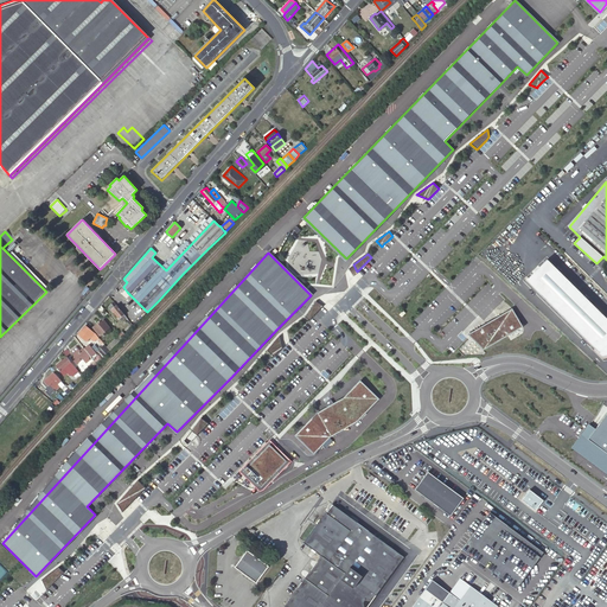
[(606,319),(547,260),(526,280),(602,356),(606,355),(606,319)]
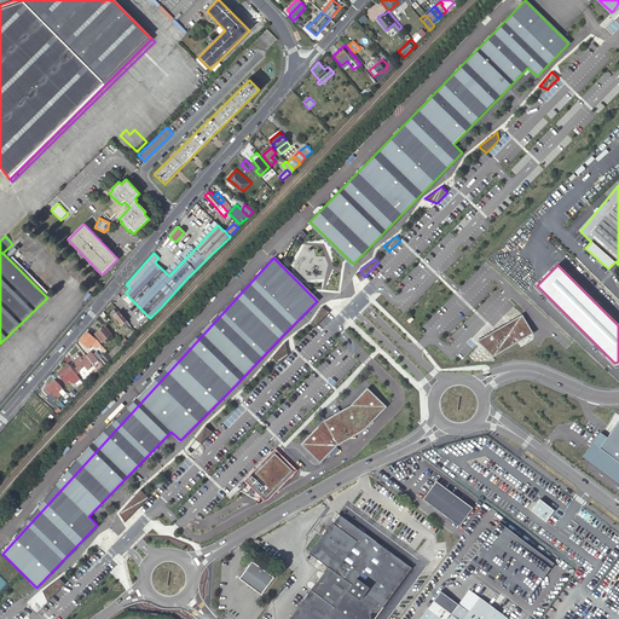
[(330,312),(322,307),(311,323),(316,328),(317,325),(319,323),(322,320),(324,318),(328,314),(330,312)]
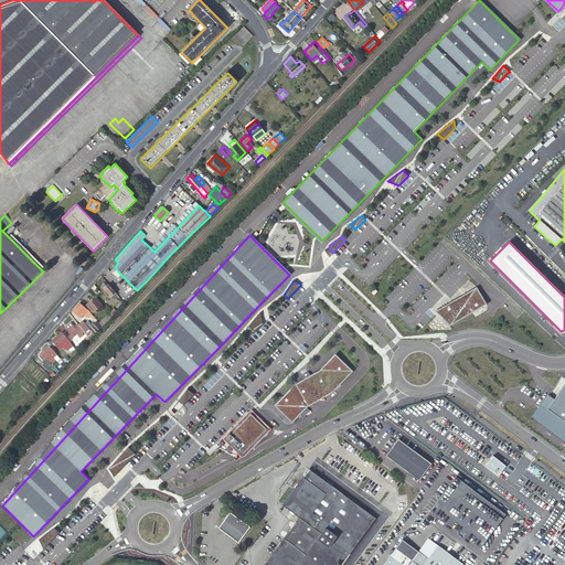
[(118,295),(106,281),(100,286),(103,289),(104,288),(113,299),(115,297),(118,295)]
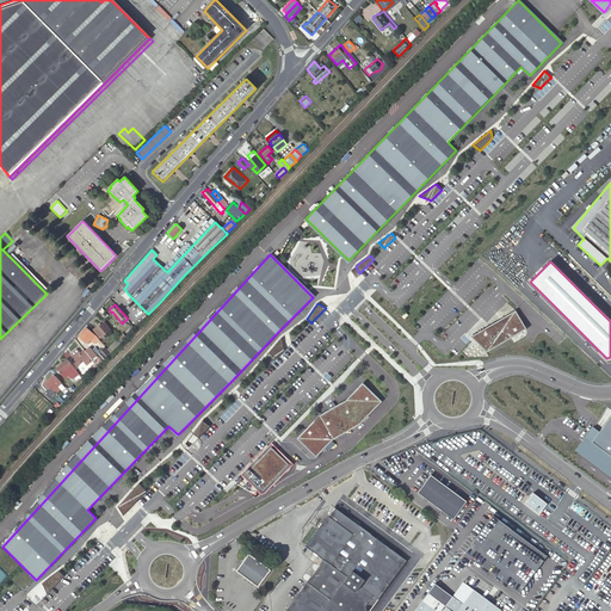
[(110,318),(102,308),(99,312),(106,320),(110,318)]
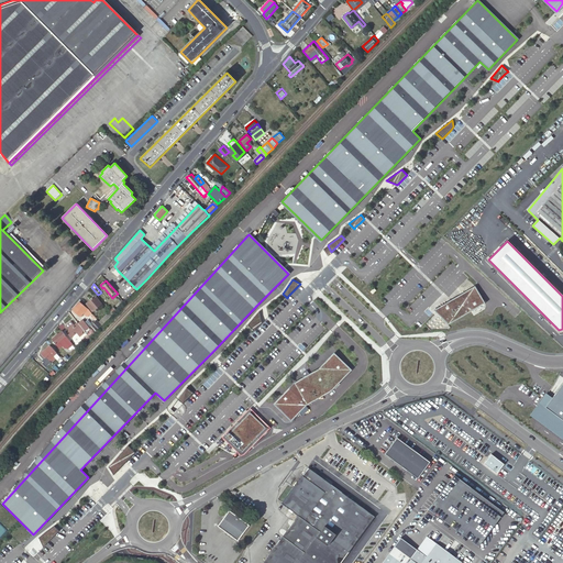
[(440,307),(433,310),(449,324),(485,304),(475,286),(453,299),(440,307)]
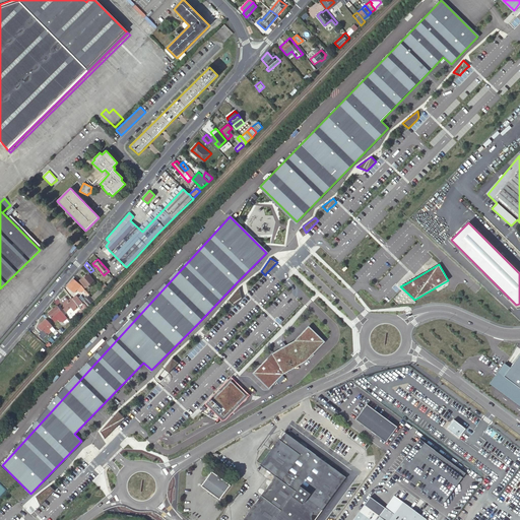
[(85,287),(94,280),(88,273),(80,280),(85,287)]
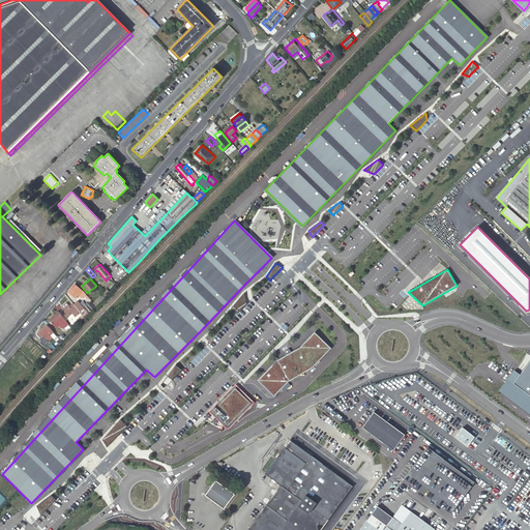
[(86,294),(83,290),(82,290),(75,284),(68,292),(76,298),(79,294),(83,298),(86,294)]
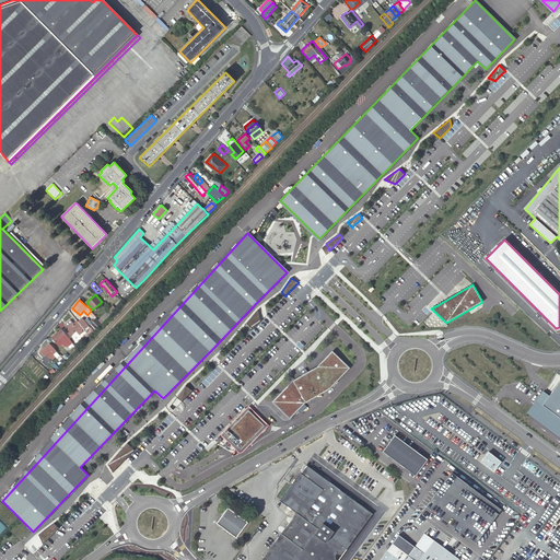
[(261,313),(258,310),(246,324),(253,329),(256,326),(258,323),(260,321),(261,313)]
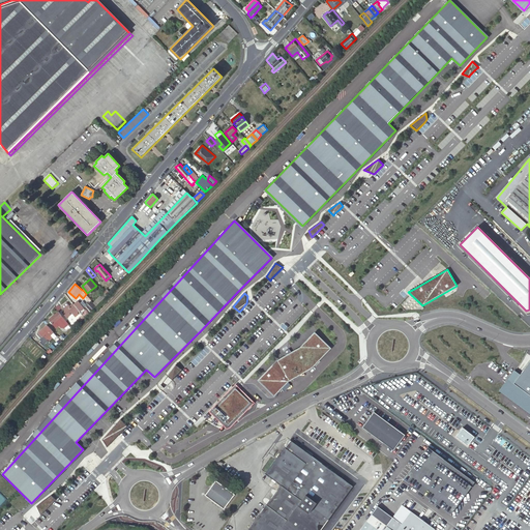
[(85,318),(96,306),(91,300),(85,307),(87,311),(83,316),(85,318)]
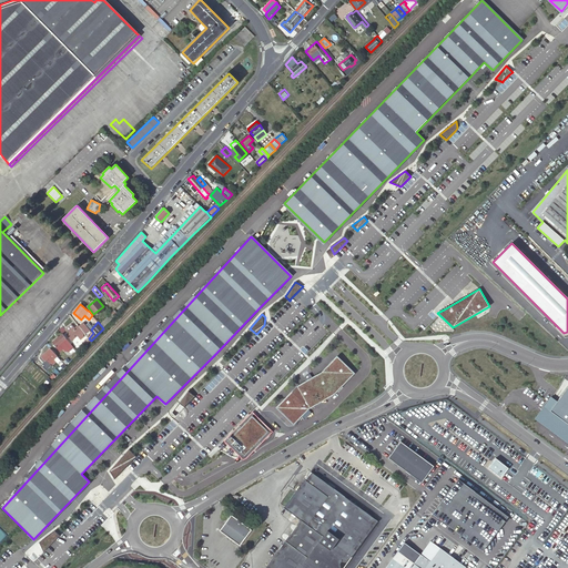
[(84,333),(85,334),(90,331),(83,323),(79,326),(84,333)]
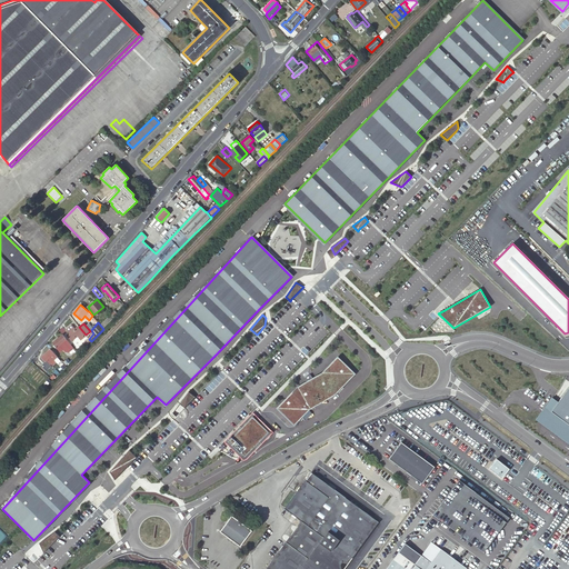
[(67,336),(71,341),(76,338),(77,340),(79,338),(81,340),(85,337),(83,335),(85,333),(79,327),(78,326),(75,329),(71,325),(67,329),(70,332),(67,336)]
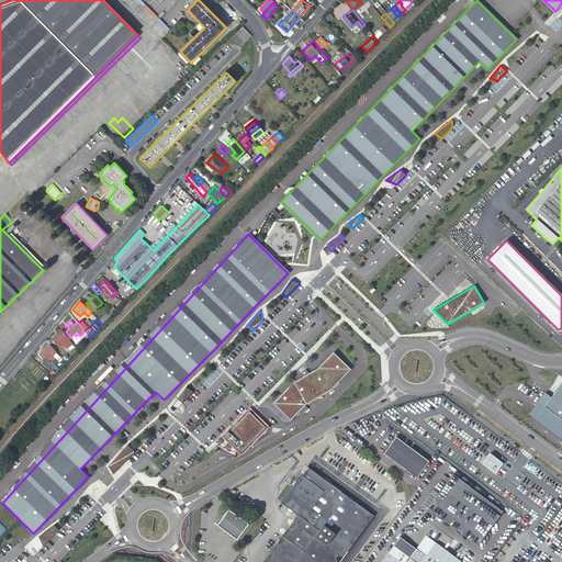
[(59,348),(69,339),(68,337),(63,330),(52,338),(59,348)]
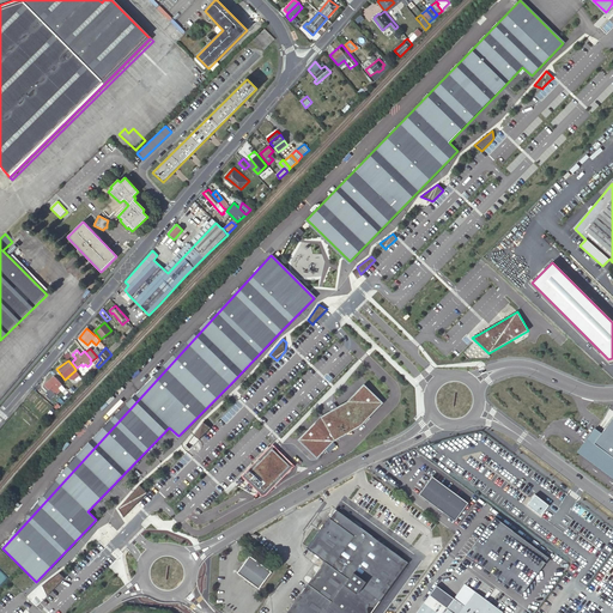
[(85,382),(98,368),(96,365),(83,378),(85,382)]
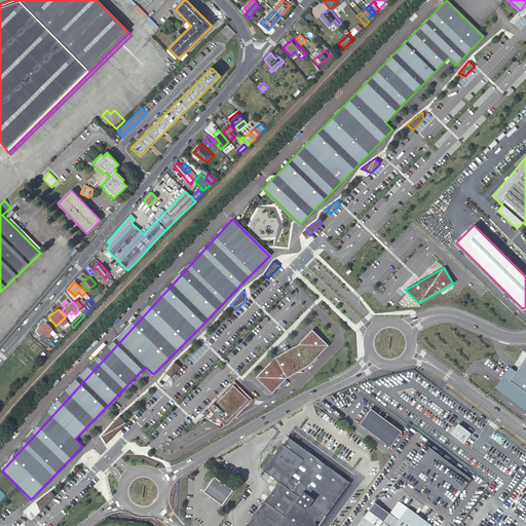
[(42,334),(40,336),(45,341),(52,335),(50,333),(53,330),(46,323),(38,330),(42,334)]
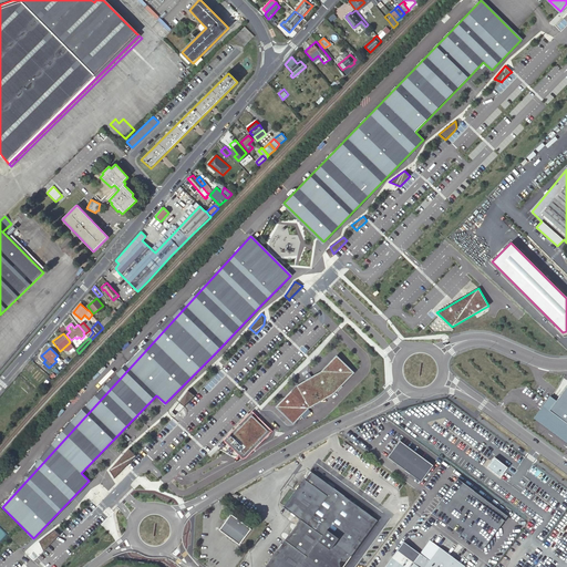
[(296,385),(276,406),(294,424),(309,409),(334,394),(354,373),(337,356),(320,371),(309,378),(296,385)]
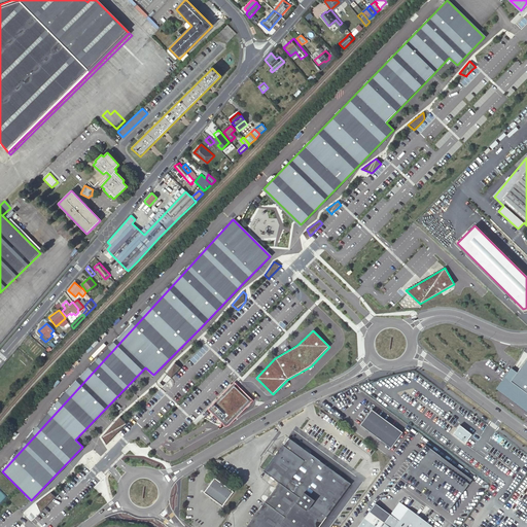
[(526,357),(517,372),(515,375),(511,373),(510,374),(508,373),(505,378),(526,393),(526,357)]
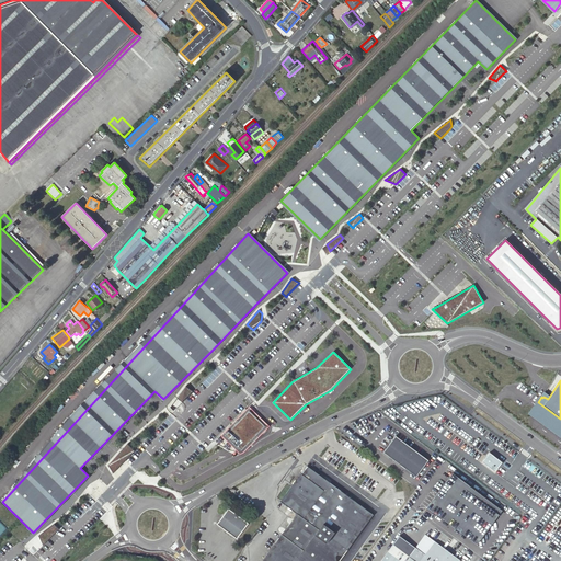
[(193,391),(186,386),(176,398),(182,402),(183,401),(185,399),(187,397),(191,395),(193,392),(193,391)]
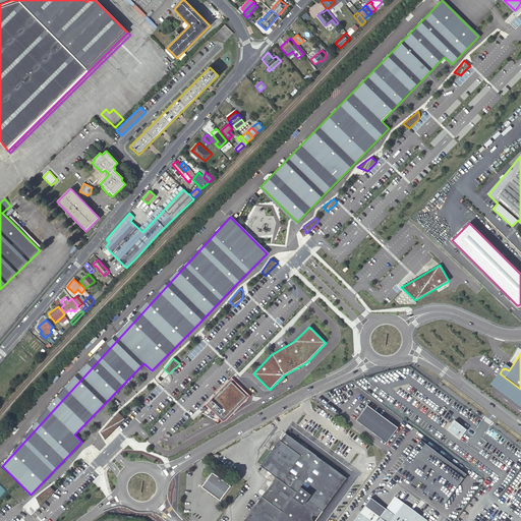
[(497,389),(520,406),(520,389),(500,373),(503,368),(504,369),(505,368),(509,370),(511,367),(506,363),(496,377),(490,384),(497,389)]
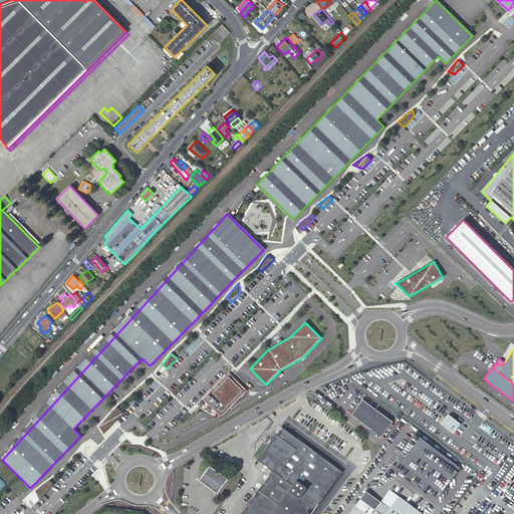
[(228,376),(206,400),(219,412),(223,408),(225,410),(241,394),(240,393),(243,390),(228,376)]
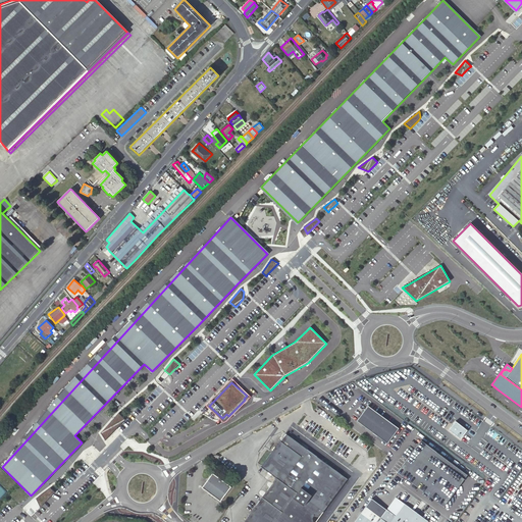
[(368,407),(357,421),(387,445),(399,429),(368,407)]
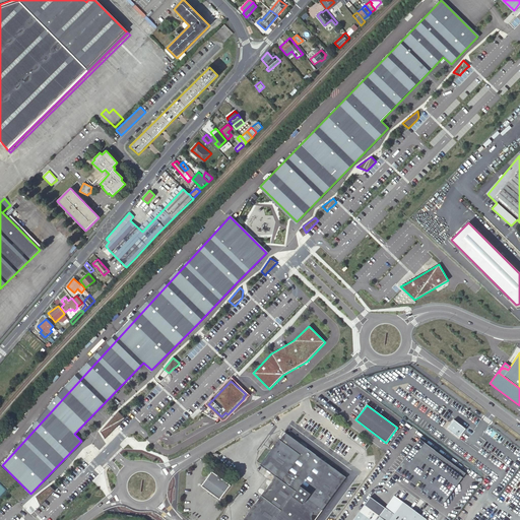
[(125,418),(118,406),(101,432),(105,439),(117,427),(119,425),(121,423),(124,419),(125,418)]
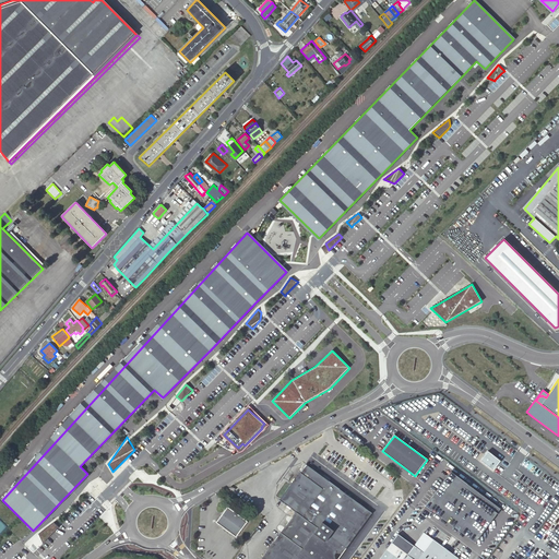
[(488,451),(480,460),(494,470),(501,461),(488,451)]
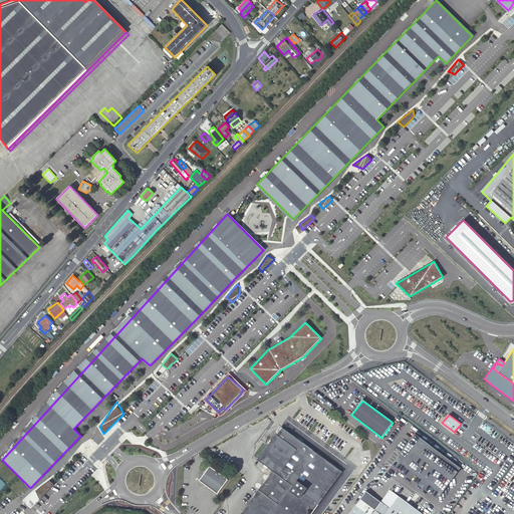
[(310,513),(342,472),(281,427),(257,459),(272,470),(239,513),(310,513)]
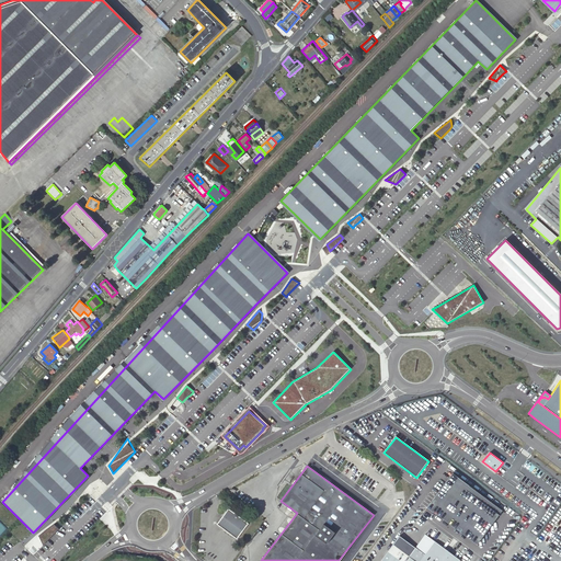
[(503,510),(453,472),(427,506),(478,544),(503,510)]
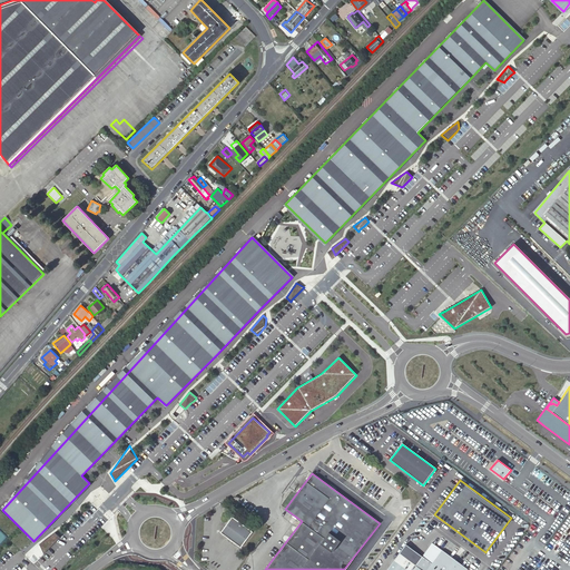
[(253,532),(233,517),(227,524),(220,532),(241,548),(253,532)]
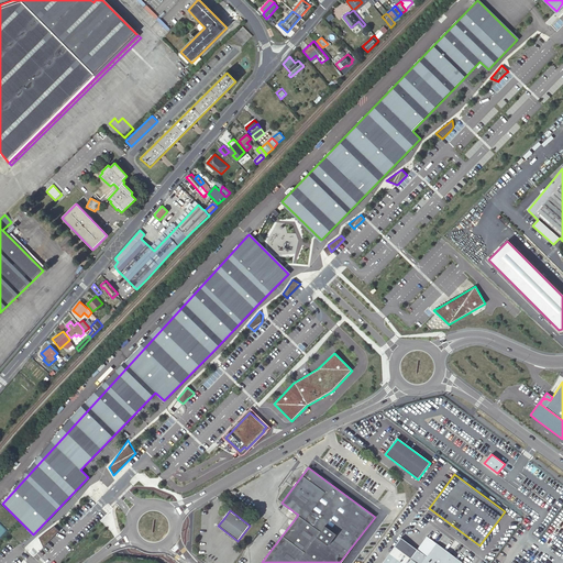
[(39,538),(43,547),(45,545),(47,543),(50,541),(52,539),(54,536),(56,533),(59,531),(54,526),(39,538)]
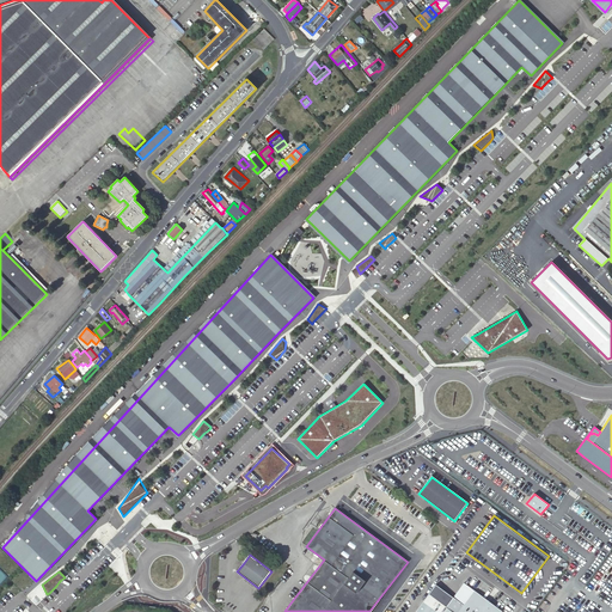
[(430,595),(428,594),(415,611),(500,611),(501,611),(475,592),(464,605),(453,598),(446,607),(440,603),(430,595)]
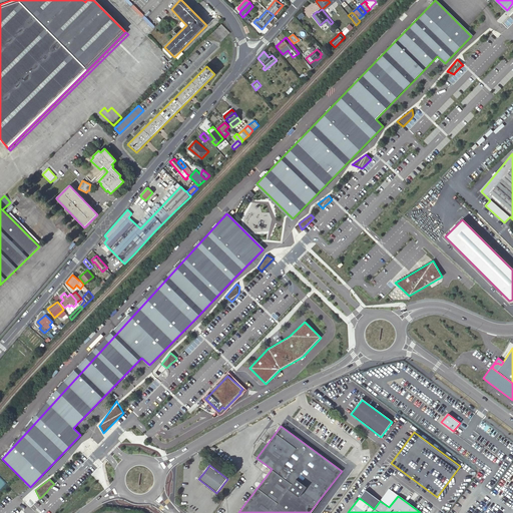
[(363,496),(361,499),(369,505),(374,509),(380,501),(376,497),(372,502),(363,496)]
